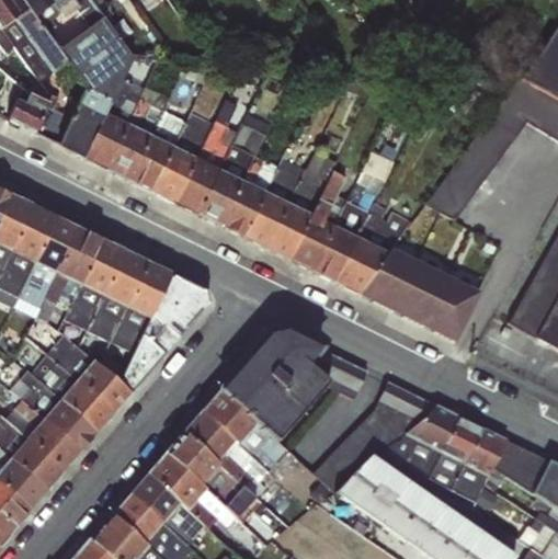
[(14,22),(26,9),(20,0),(0,0),(0,45),(6,53),(15,44),(4,27),(14,22)]
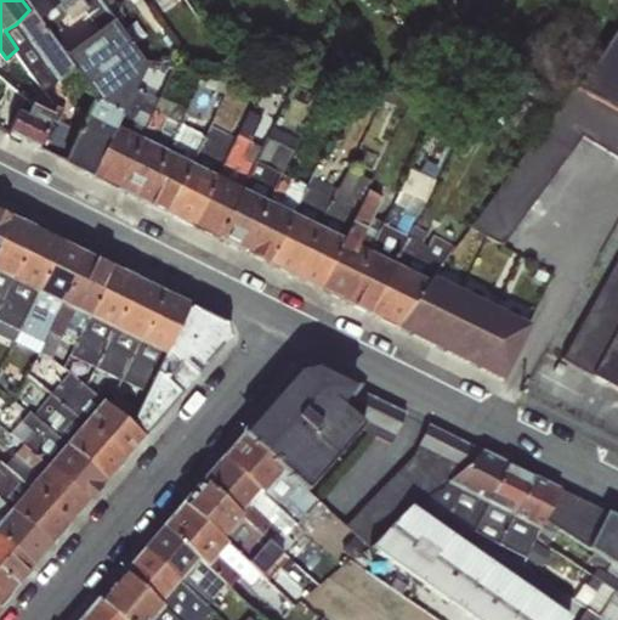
[(22,0),(29,10),(52,38),(63,31),(57,23),(69,16),(57,0),(22,0)]
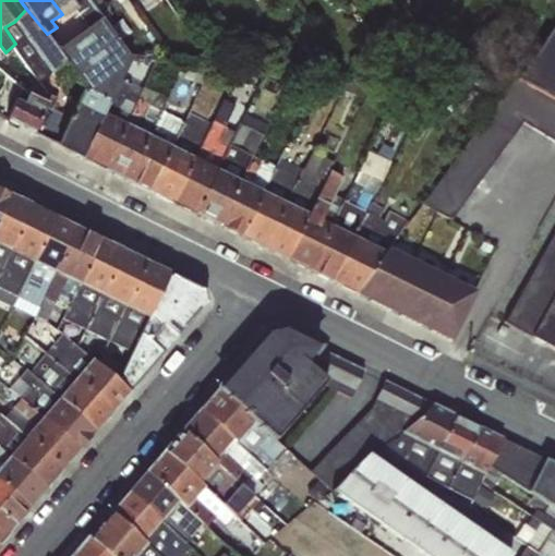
[(51,0),(62,14),(64,19),(91,0),(51,0)]
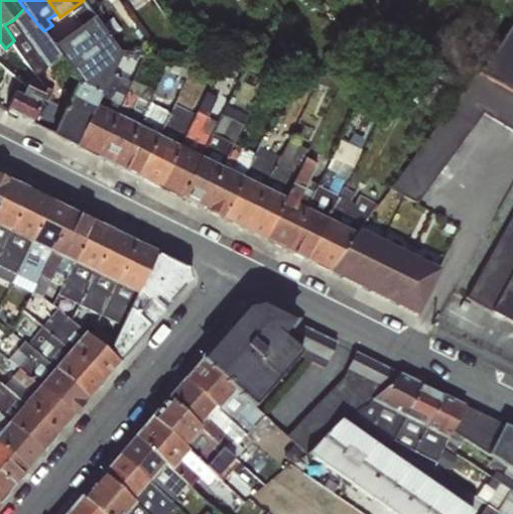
[(55,132),(77,145),(114,74),(122,53),(96,15),(53,43),(43,31),(24,8),(13,20),(50,71),(62,59),(80,83),(55,132)]
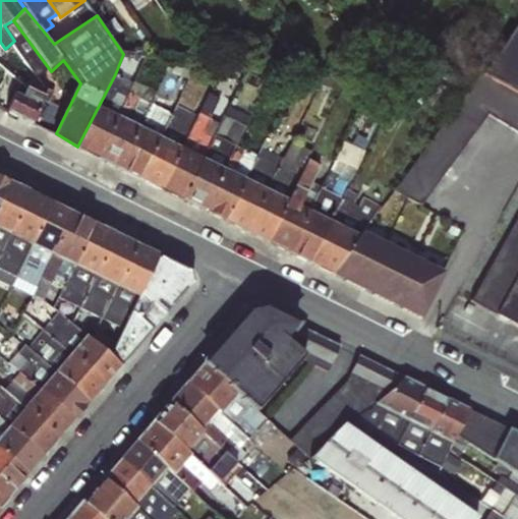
[(432,204),(490,107),(517,123),(517,94),(478,70),(406,188),(432,204)]
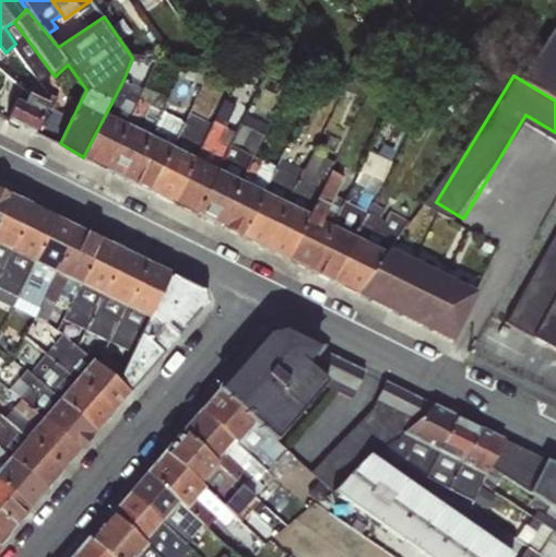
[(134,85),(123,80),(83,157),(104,168),(141,96),(131,92),(134,85)]
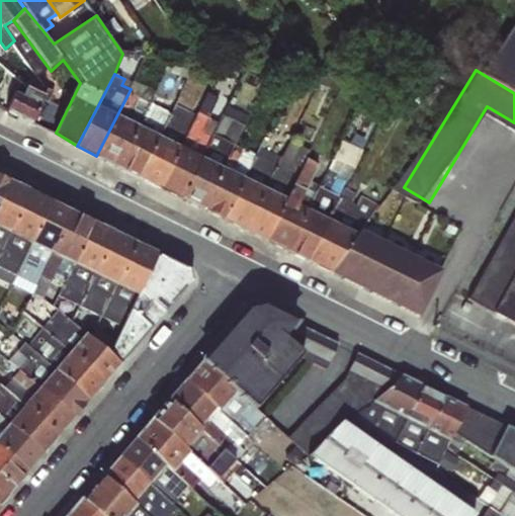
[(135,79),(131,89),(96,156),(119,166),(152,101),(157,88),(135,79)]
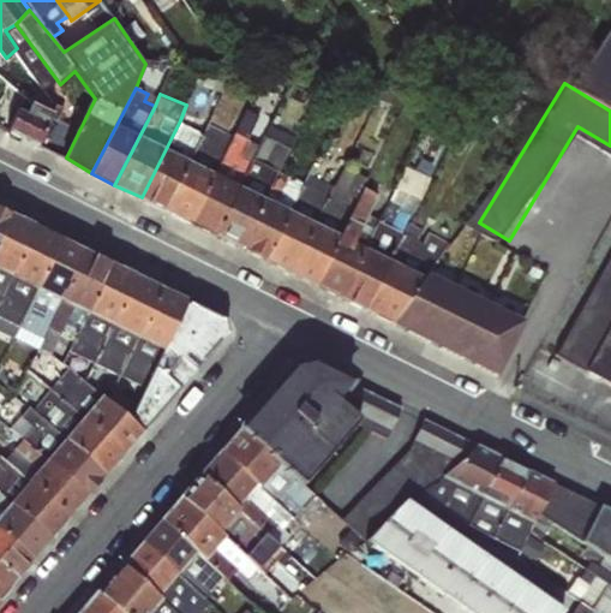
[(195,224),(217,236),(261,144),(250,140),(262,115),(250,108),(235,135),(195,224)]
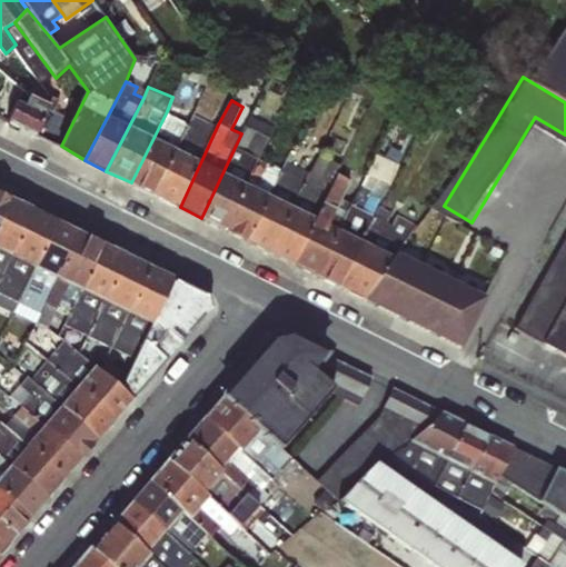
[(9,121),(36,133),(43,116),(18,101),(9,121)]
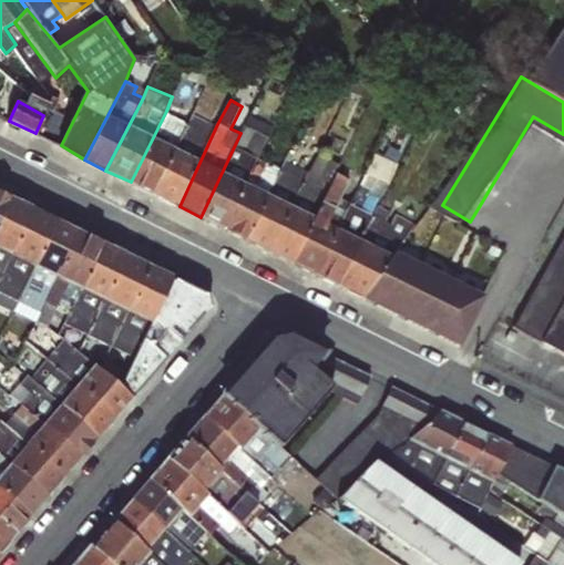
[(131,182),(154,194),(188,123),(166,111),(131,182)]
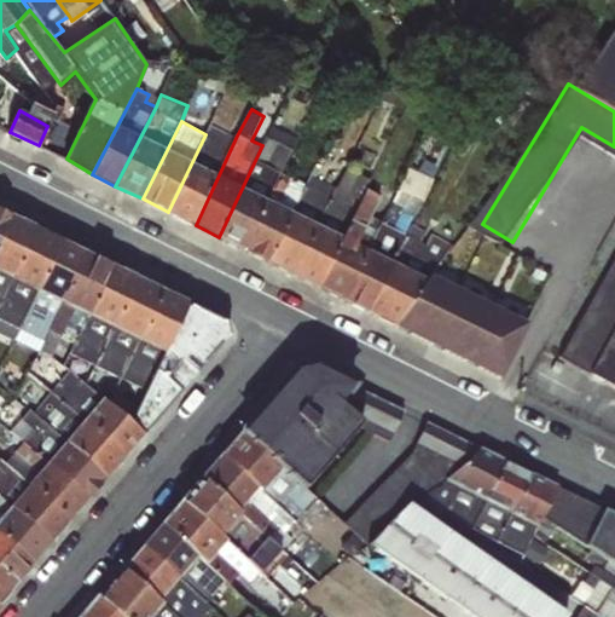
[(168,212),(196,225),(237,136),(212,124),(206,134),(168,212)]
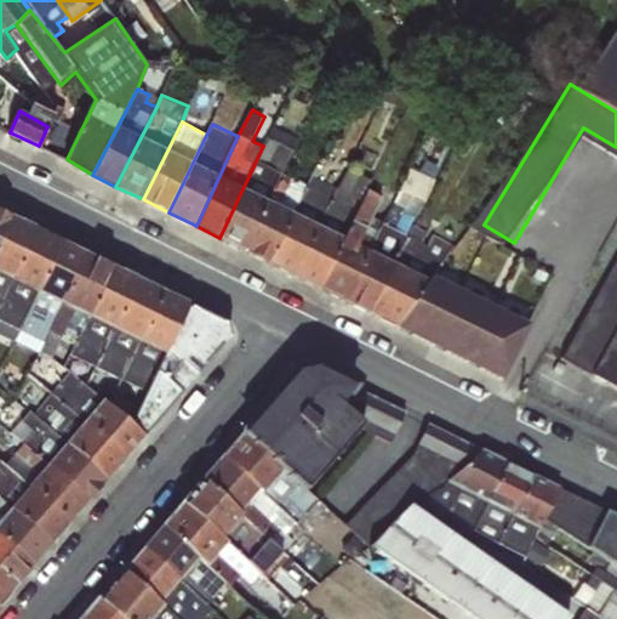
[(220,238),(244,249),(283,171),(302,138),(273,125),(263,146),(220,238)]
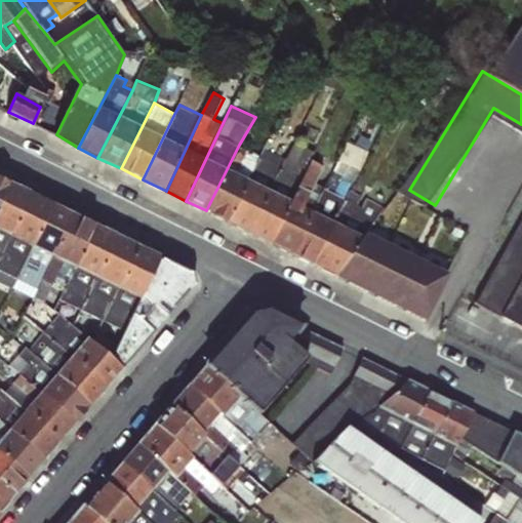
[(249,232),(273,243),(300,186),(317,152),(295,139),(286,158),(249,232)]
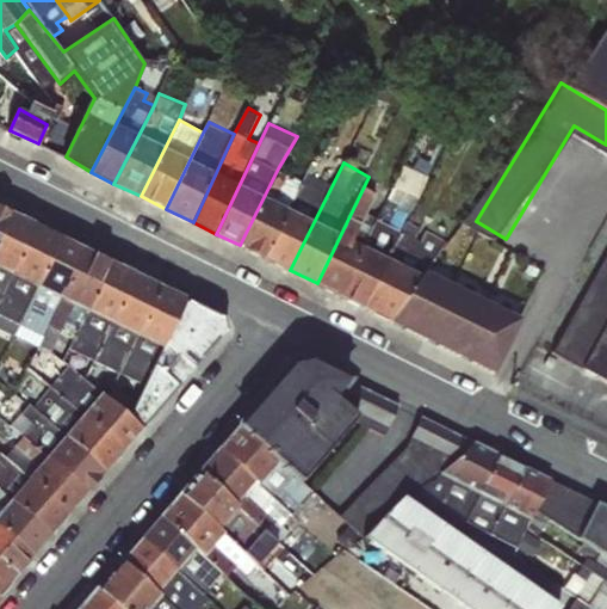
[(240,245),(266,257),(303,179),(278,168),(240,245)]
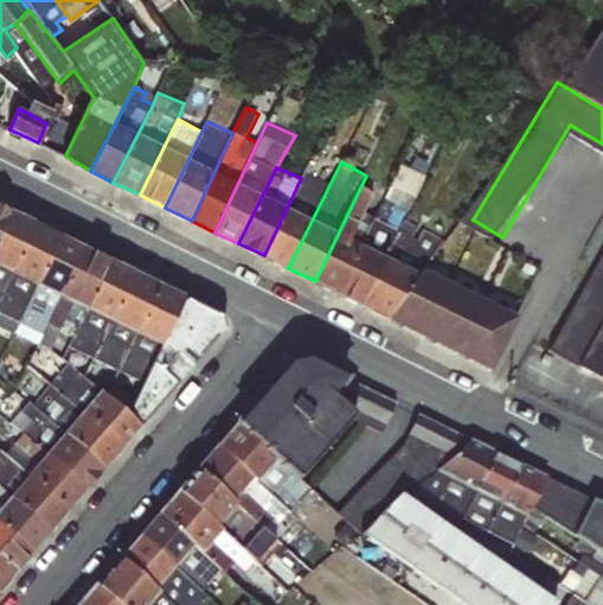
[(264,255),(288,268),(331,183),(306,169),(301,178),(264,255)]
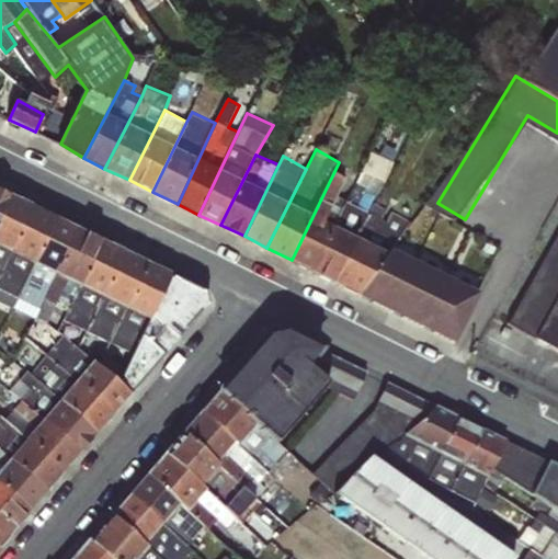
[(314,271),(334,282),(369,213),(360,207),(367,187),(356,183),(336,226),(314,271)]
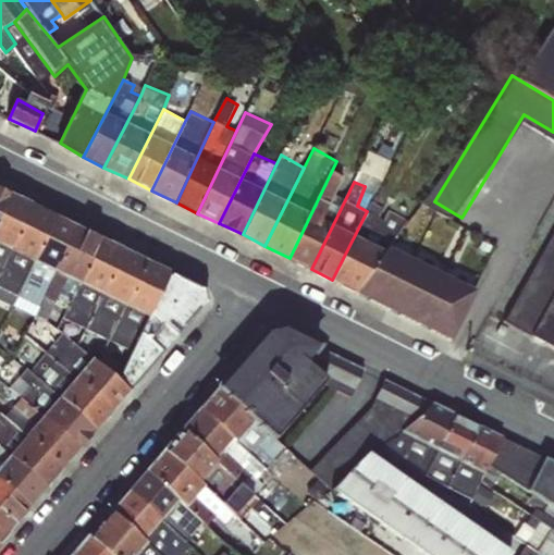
[(0,214),(11,193),(0,187),(0,214)]
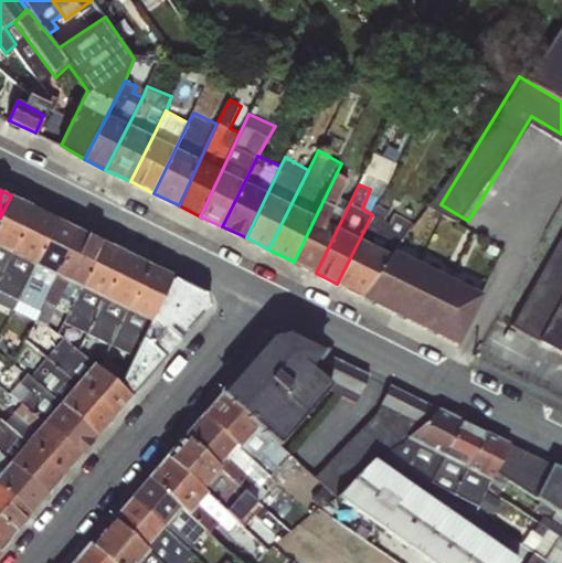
[(0,275),(35,208),(11,195),(0,218),(0,275)]
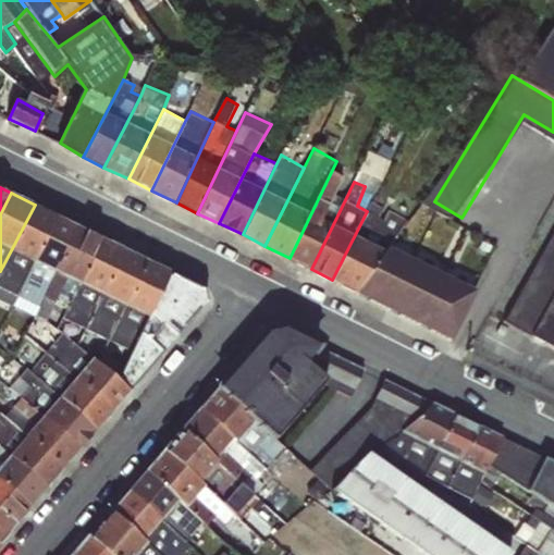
[(290,258),(311,269),(333,224),(323,218),(331,205),(319,197),(290,258)]
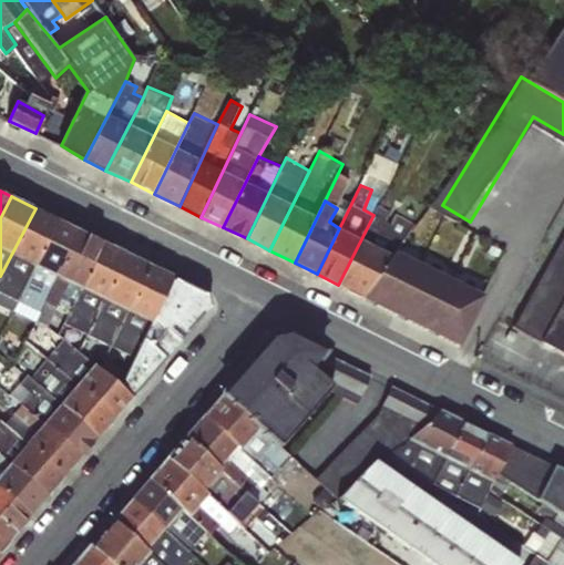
[(365,296),(398,249),(416,223),(399,214),(393,223),(387,221),(391,211),(380,205),(373,215),(338,285),(365,296)]
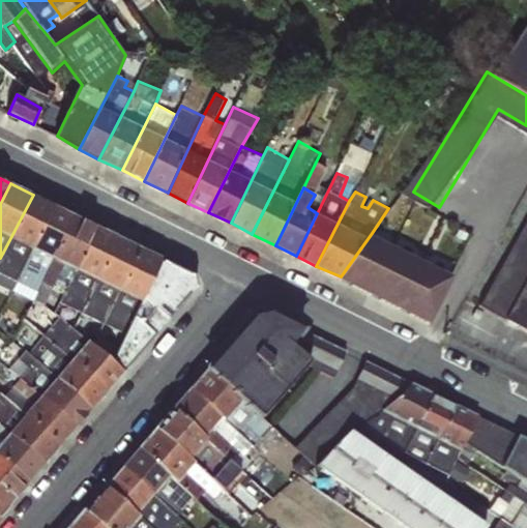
[(54,205),(33,195),(0,258),(0,271),(19,280),(54,205)]
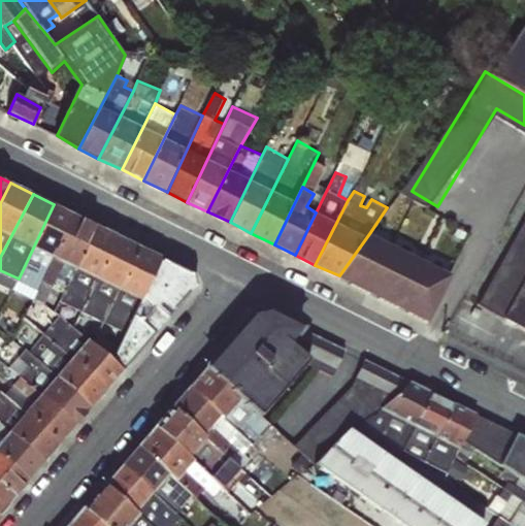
[(75,215),(54,204),(19,278),(15,284),(26,288),(27,283),(40,289),(75,215)]
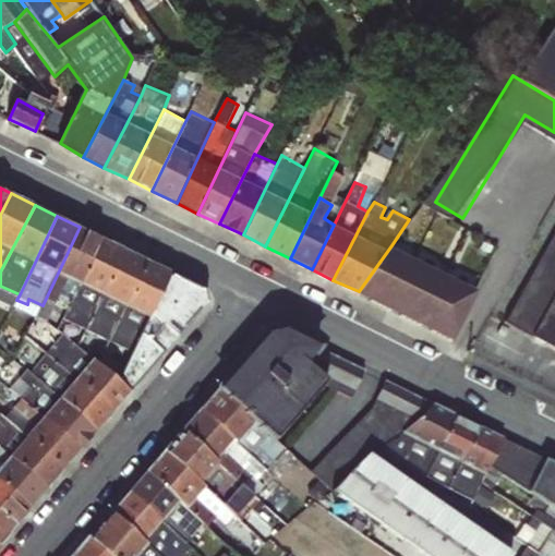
[(100,237),(80,227),(43,305),(38,316),(50,321),(58,304),(69,309),(100,237)]
